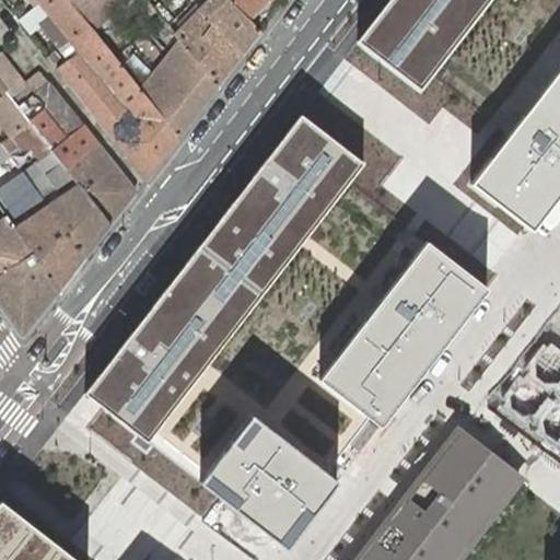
[(41,4),(20,21),(30,32),(38,24),(48,15),(68,39),(88,24),(68,0),(53,0),(43,8),(41,4)]
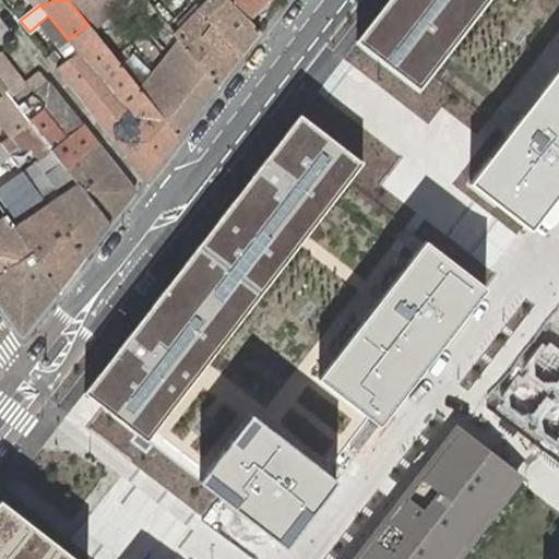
[(68,0),(87,24),(179,137),(219,83),(180,39),(174,47),(161,66),(156,70),(147,80),(130,57),(135,51),(100,11),(109,3),(113,0),(125,0),(130,6),(157,39),(164,35),(171,28),(168,25),(146,0),(68,0)]
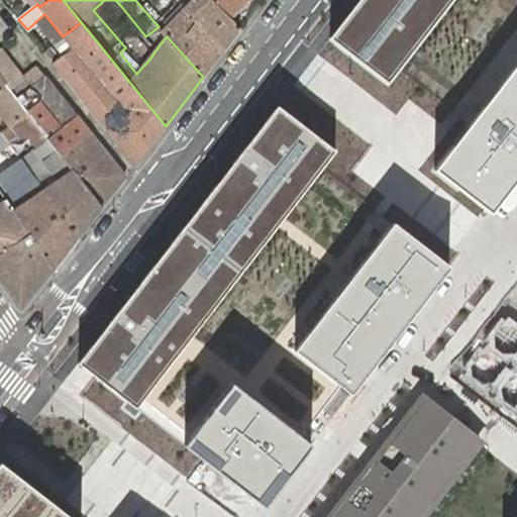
[(110,13),(120,5),(115,0),(104,0),(101,3),(110,13)]
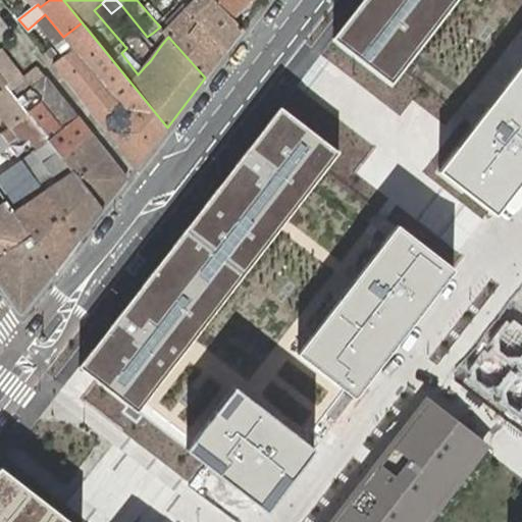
[(137,0),(157,23),(177,5),(172,0),(137,0)]
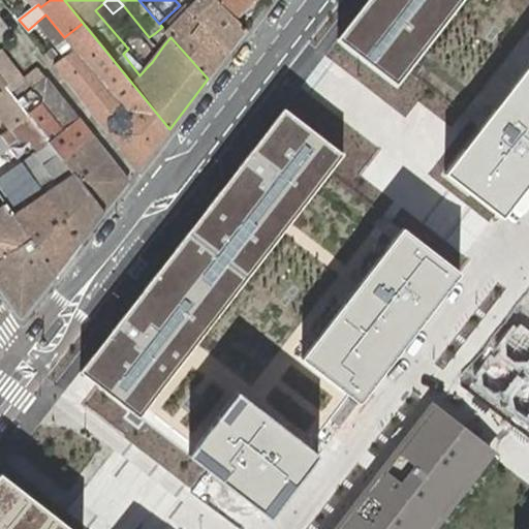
[(208,79),(246,30),(215,0),(196,0),(197,0),(165,31),(170,37),(208,79)]
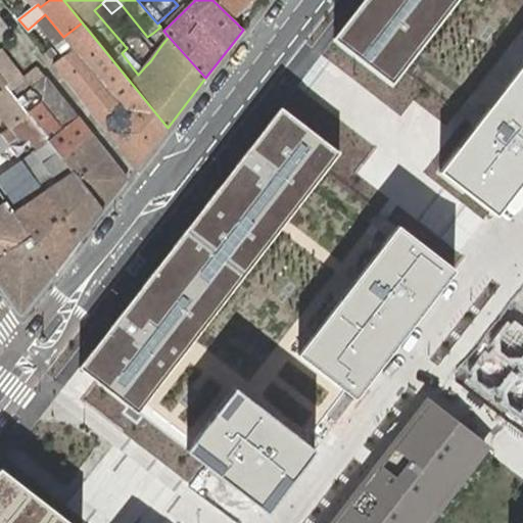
[(212,0),(243,30),(266,0),(212,0)]
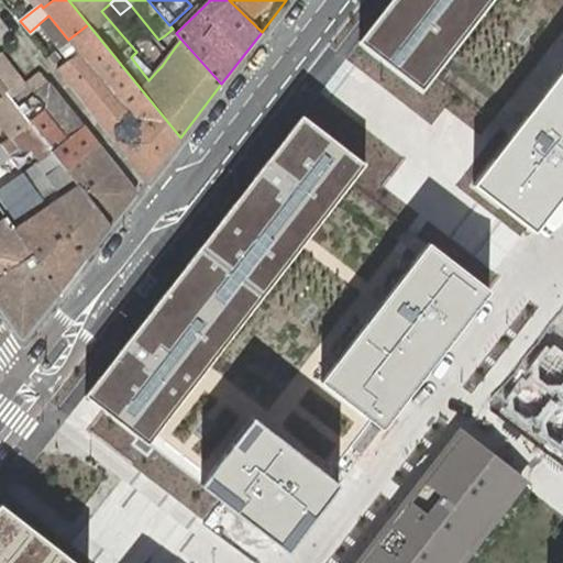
[(562,0),(392,0),(359,43),(419,90),(490,0),(562,0),(562,65),(475,181),(536,231),(562,196),(562,0)]
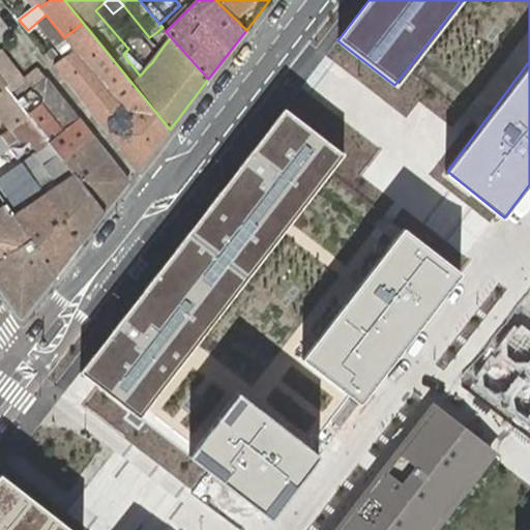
[(64,37),(46,15),(36,23),(55,46),(64,37)]
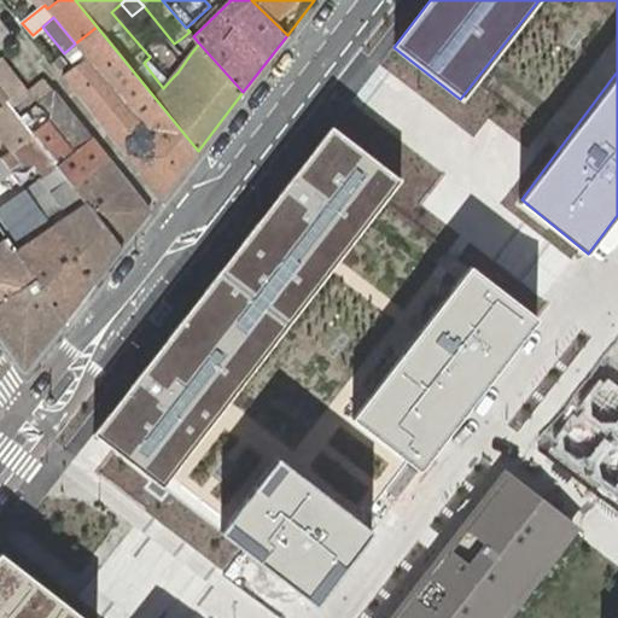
[(163,197),(198,151),(97,27),(75,44),(86,57),(83,59),(74,66),(63,75),(161,197),(163,197)]
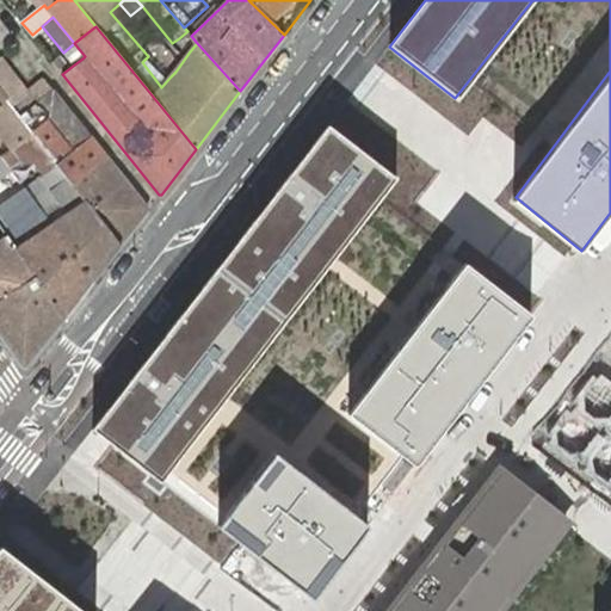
[(197,43),(191,36),(187,31),(179,38),(190,51),(197,43)]
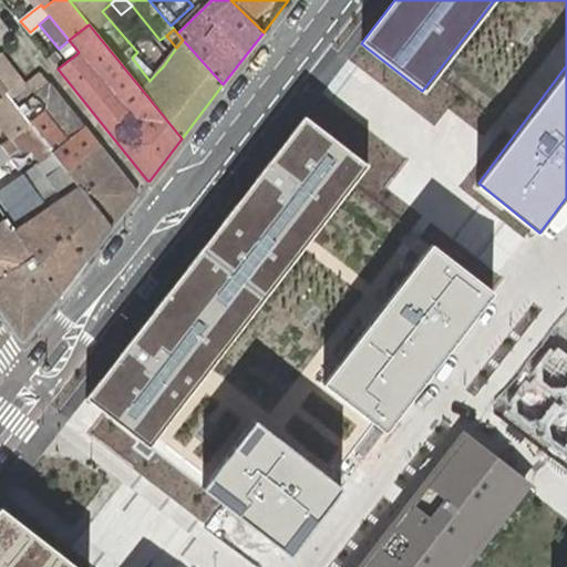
[(79,52),(69,40),(59,49),(68,61),(76,54),(79,52)]
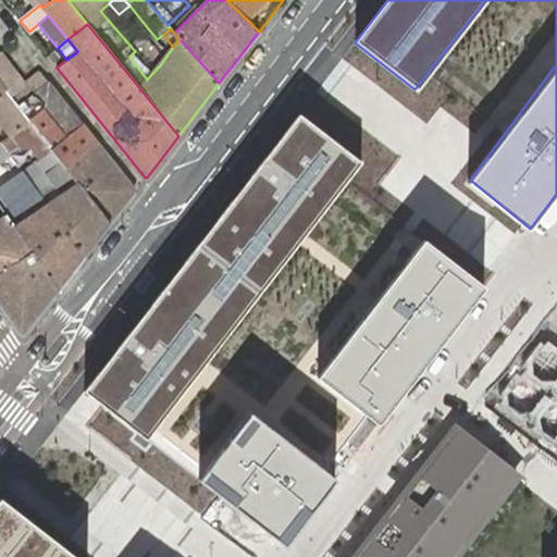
[(139,49),(156,70),(160,65),(144,46),(139,49)]
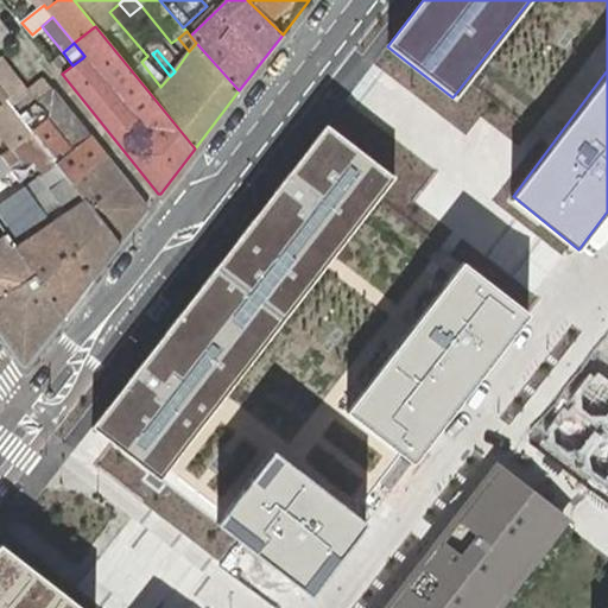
[(59,55),(52,61),(51,62),(57,68),(64,61),(59,55)]
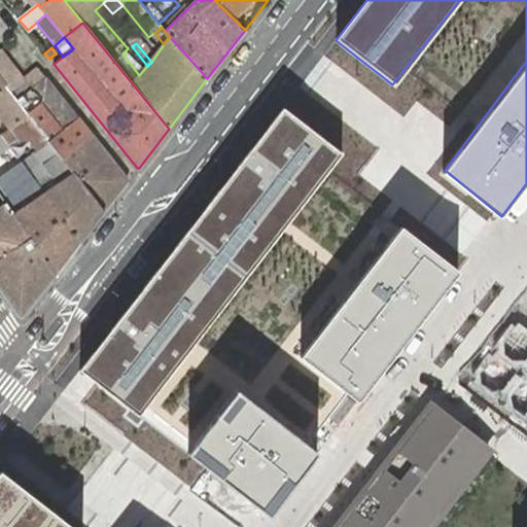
[(23,80),(0,50),(0,76),(6,84),(18,99),(32,88),(46,77),(39,68),(23,80)]
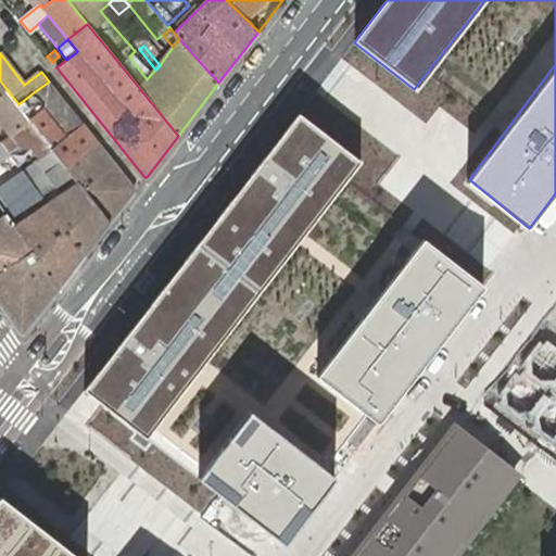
[(68,137),(84,125),(84,124),(49,81),(34,92),(68,137)]
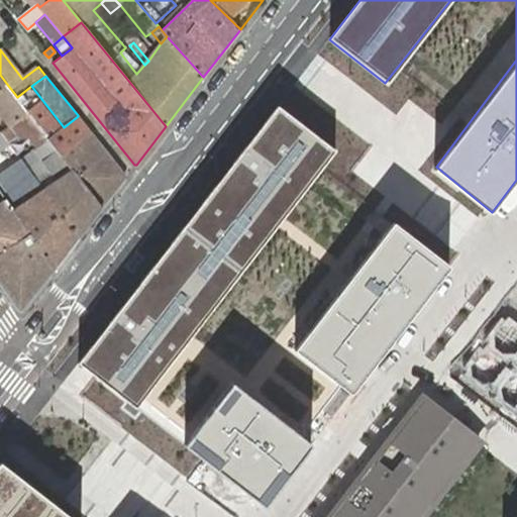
[(17,97),(6,83),(0,87),(0,114),(9,125),(28,112),(17,97)]
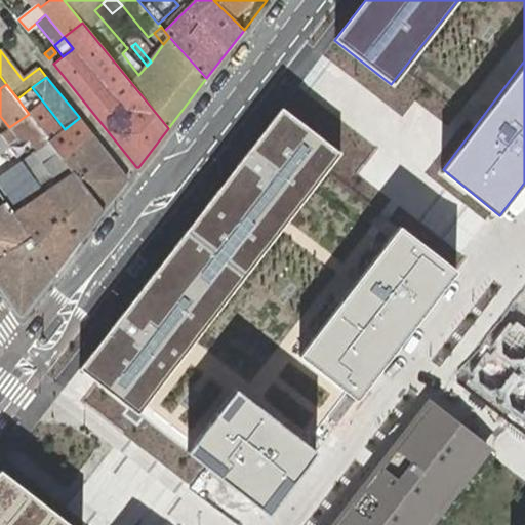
[(63,159),(92,134),(79,118),(65,129),(32,87),(17,98),(29,114),(49,140),(48,142),(63,159)]
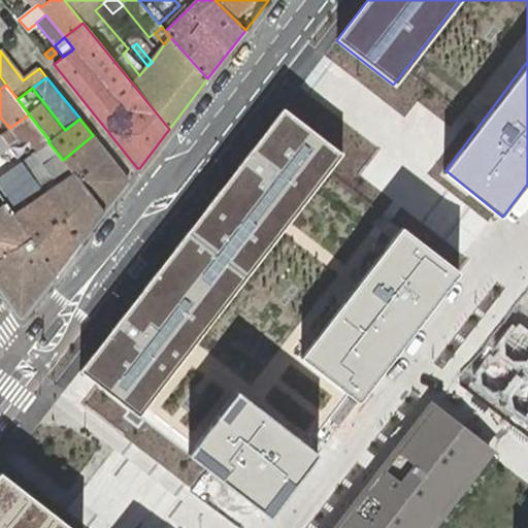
[(283,108),(81,370),(142,418),(200,344),(285,234),(294,224),(345,156),(283,108)]
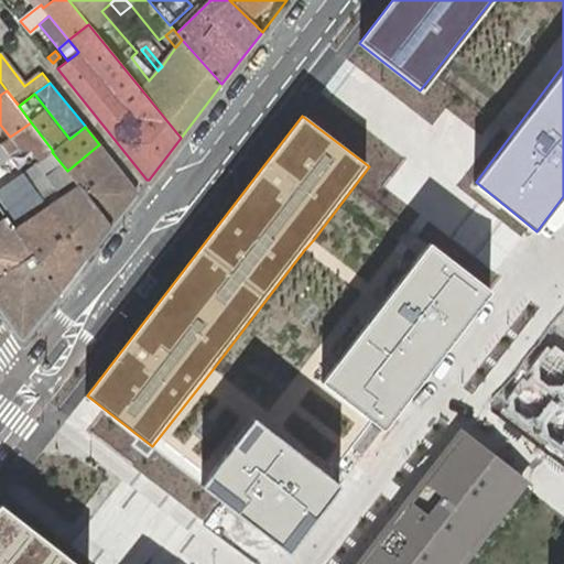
[(86,259),(111,227),(67,171),(52,152),(53,151),(31,122),(10,137),(1,143),(10,156),(20,149),(32,150),(41,163),(23,175),(86,259)]
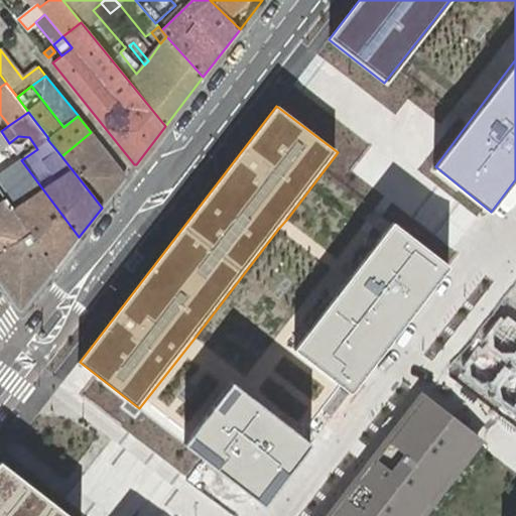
[(0,148),(9,143),(1,131),(0,131),(0,148)]
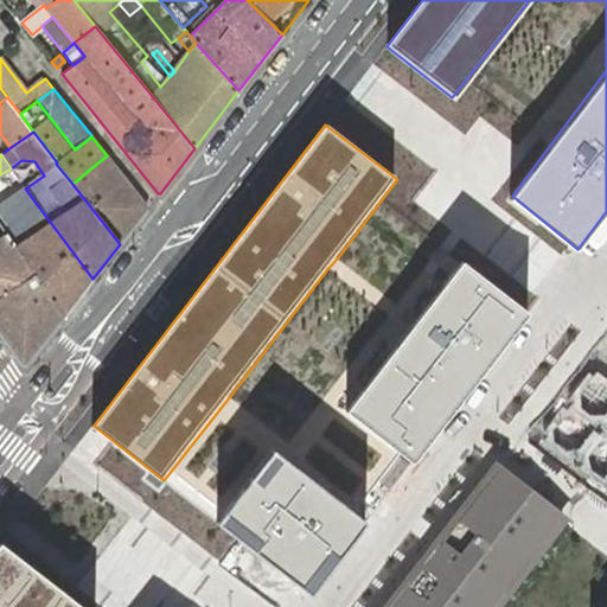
[(120,244),(147,209),(148,206),(107,155),(72,184),(120,244)]
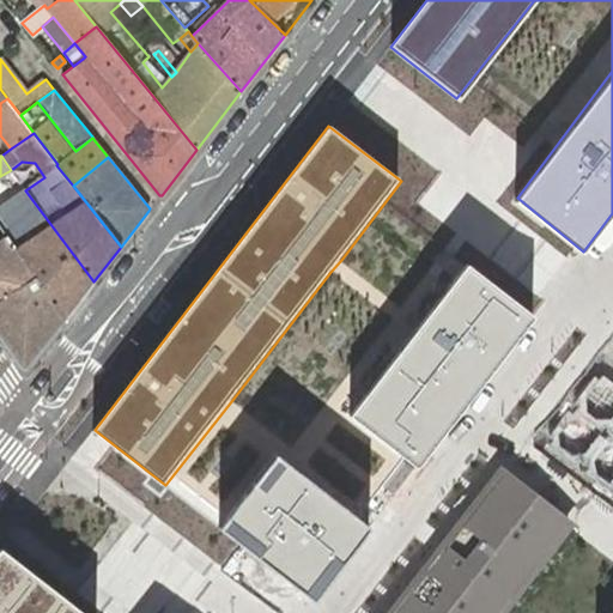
[(64,321),(93,281),(25,190),(0,207),(0,214),(20,244),(14,248),(36,280),(64,321)]
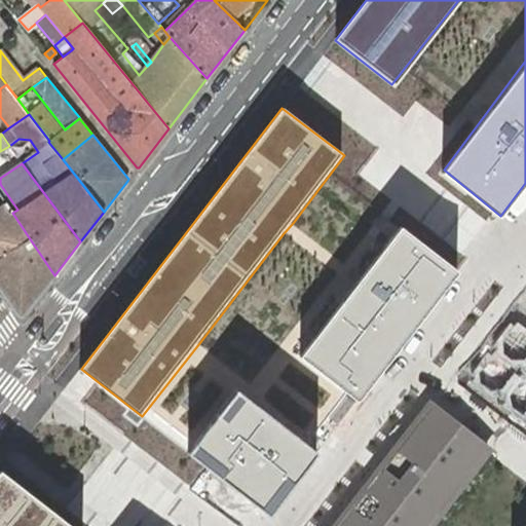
[(0,260),(31,240),(12,213),(5,202),(0,205),(0,260)]
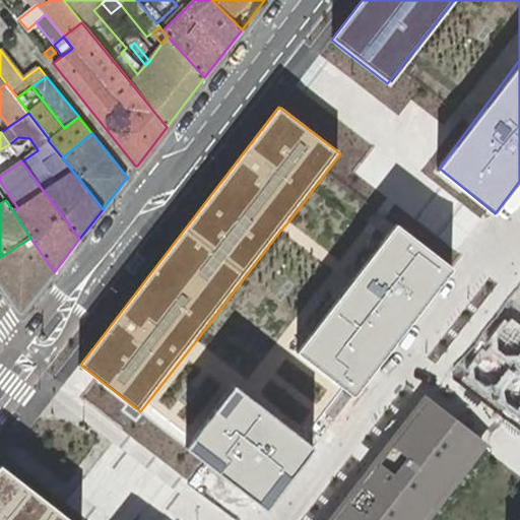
[(454,267),(395,223),(298,352),(356,396),(454,267)]
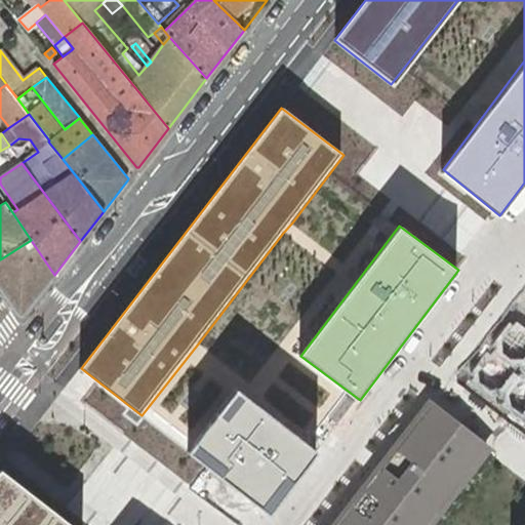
[(23,315),(54,275),(31,240),(0,259),(0,286),(19,315),(23,315)]
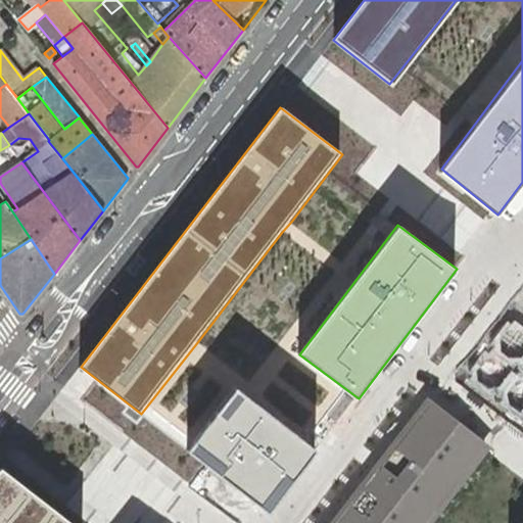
[(237,388),(188,449),(270,514),(319,452),(237,388)]
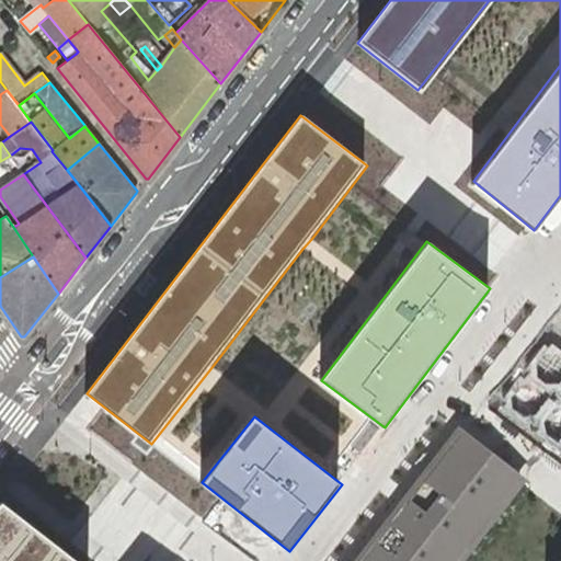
[(464,560),(525,483),(458,430),(354,560),(464,560)]
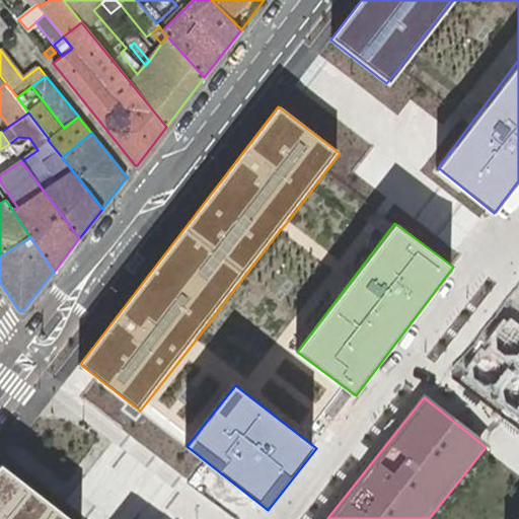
[(45,457),(31,482),(64,499),(77,475),(45,457)]
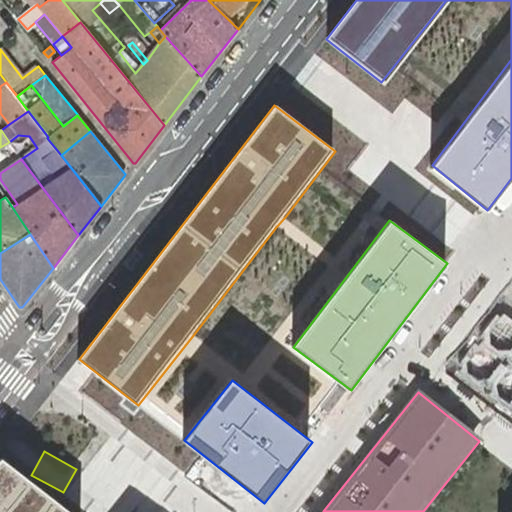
[(70,511),(0,459),(0,458),(0,511),(70,511)]
